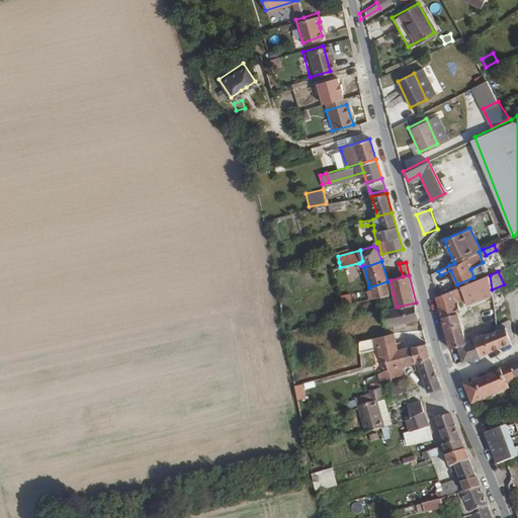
[(490,275),(437,296),(436,296),(443,321),(458,318),(456,309),(458,309),(456,303),(464,300),(466,305),(493,295),(492,289),(490,275)]
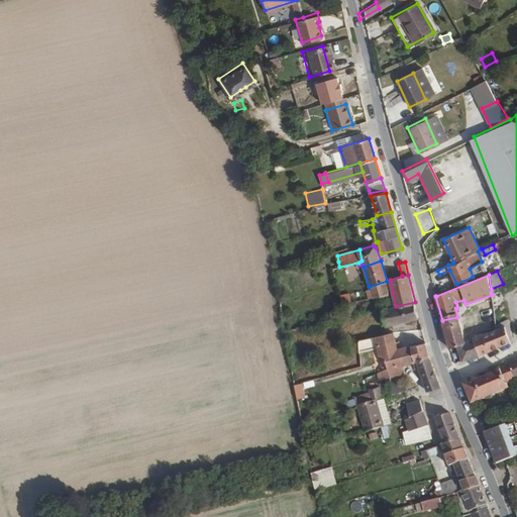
[(372,297),(389,294),(387,281),(369,287),(371,293),(372,297)]
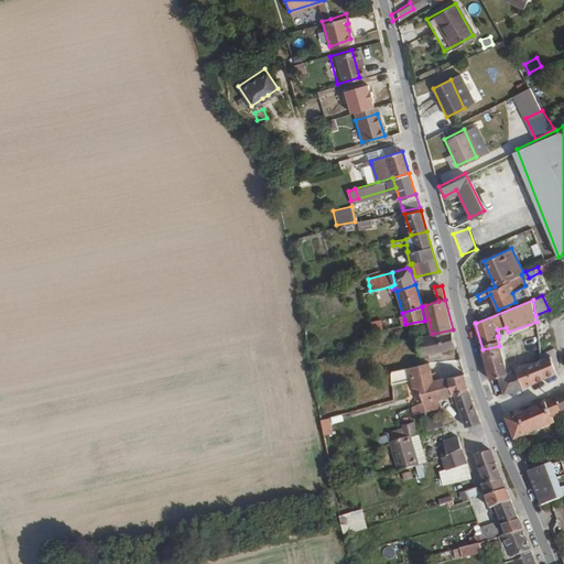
[(371,322),(373,331),(383,329),(381,321),(371,322)]
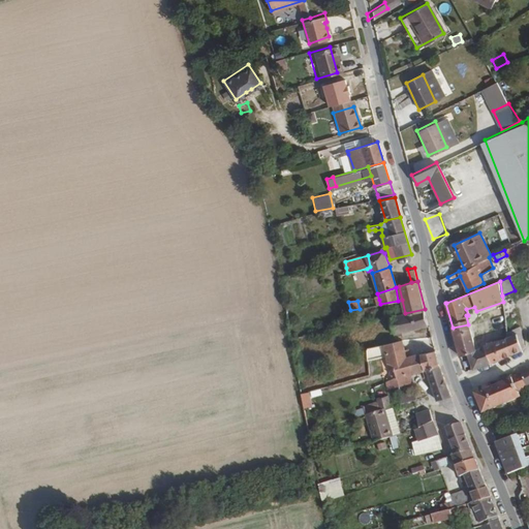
[(428,324),(425,309),(405,313),(392,316),(395,333),(428,324)]
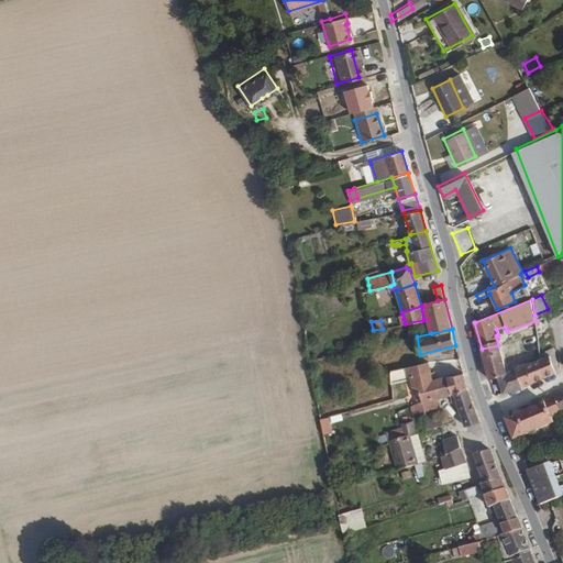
[(531,363),(538,360),(540,359),(540,352),(538,340),(529,341),(531,363)]
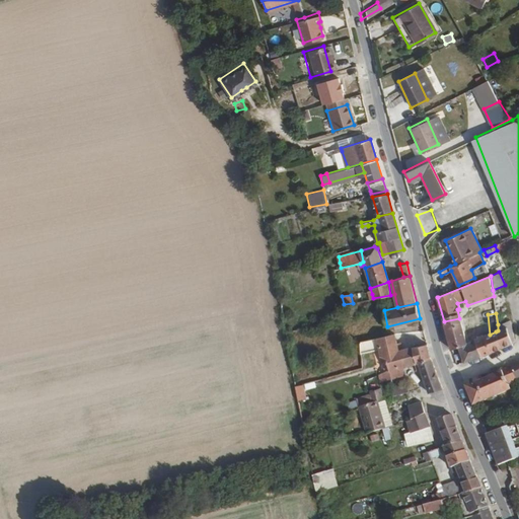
[(459,318),(444,321),(452,349),(459,346),(466,344),(459,318)]
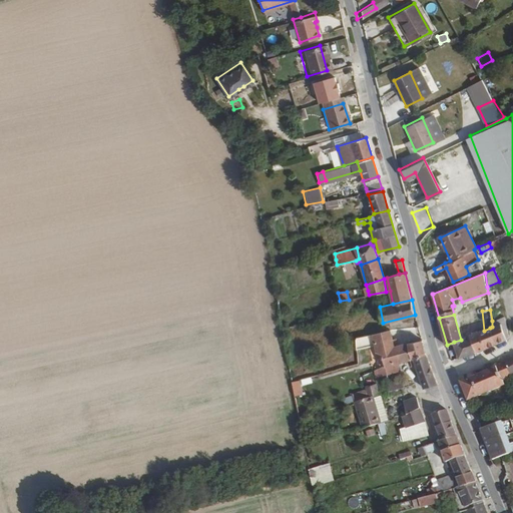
[(492,327),(500,324),(502,324),(500,318),(492,321),(492,327)]
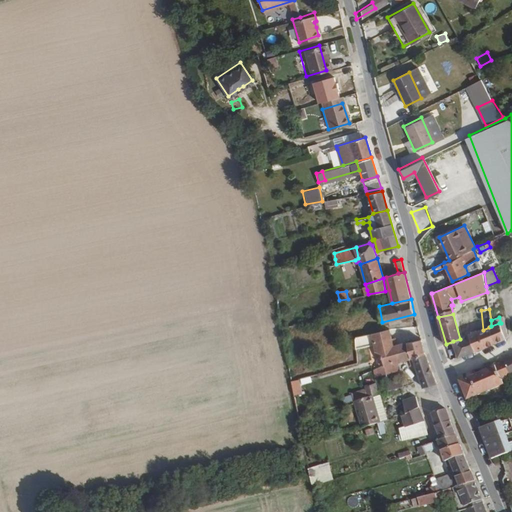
[(489,327),(495,342),(505,338),(499,323),(491,326),(489,327)]
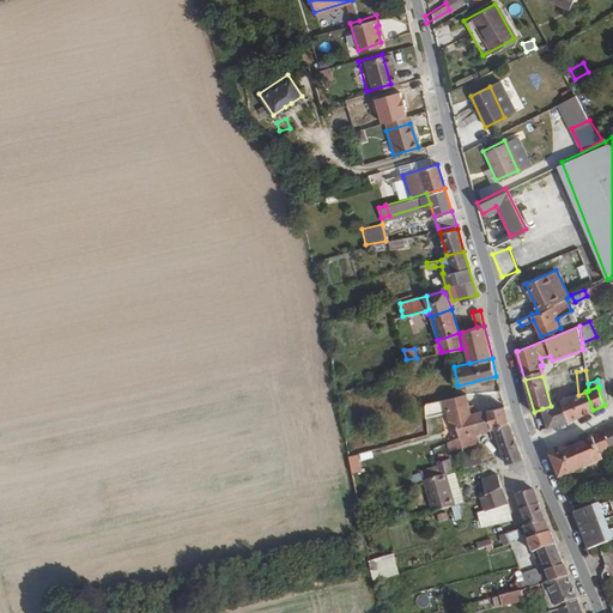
[(574,396),(581,414),(593,410),(586,392),(578,395),(574,396)]
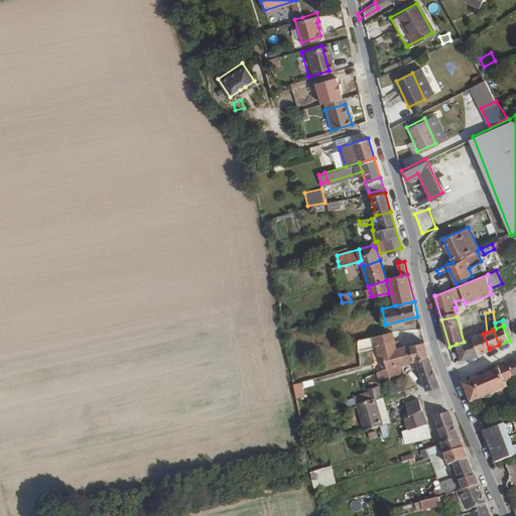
[(395,350),(392,332),(385,333),(358,339),(359,349),(377,347),(380,355),(383,354),(387,368),(397,365),(403,363),(399,349),(395,350)]
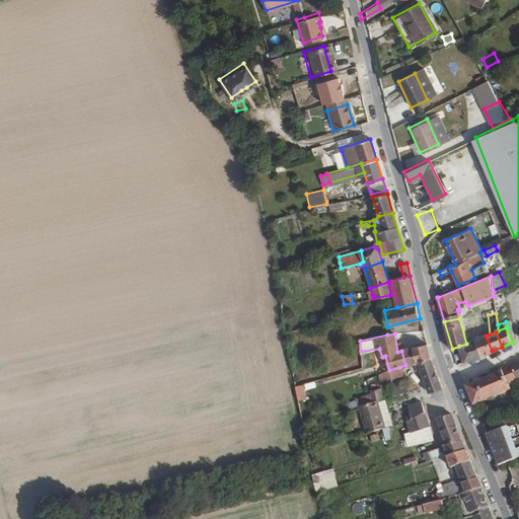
[(486,336),(476,339),(482,355),(492,351),(486,336)]
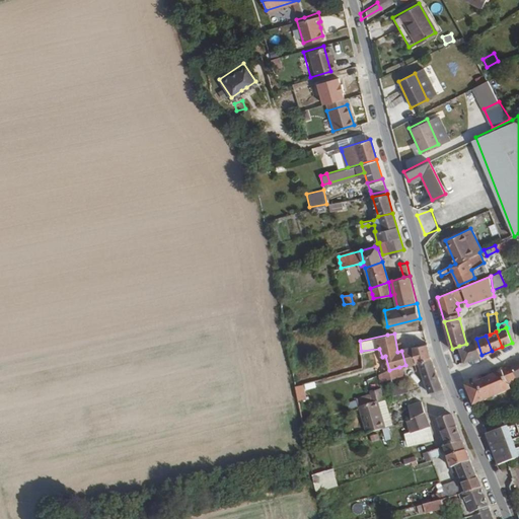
[(466,344),(459,346),(464,361),(482,355),(476,339),(466,344)]
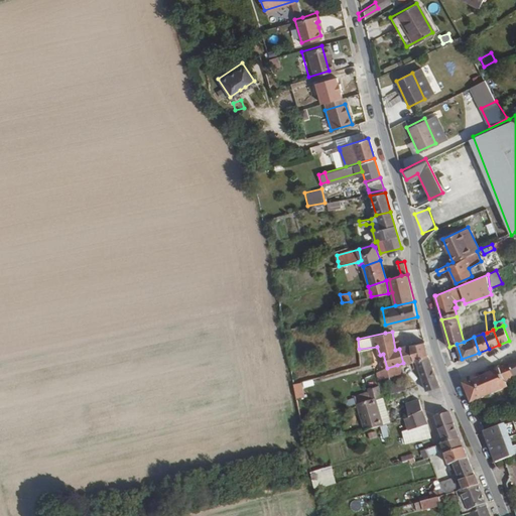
[(428,356),(424,343),(408,346),(414,360),(415,360),(428,356)]
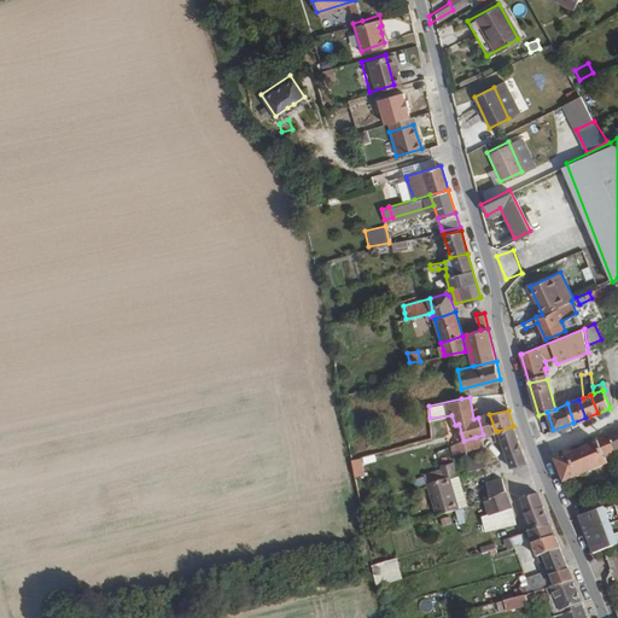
[(489,414),(478,418),(483,435),(494,432),(496,431),(489,414)]
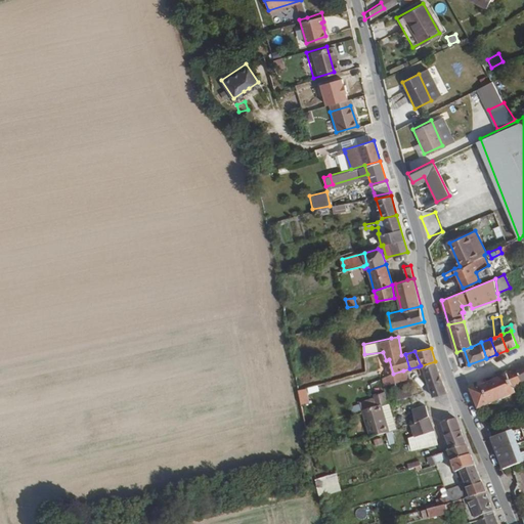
[(436,366),(435,361),(422,365),(424,370),(434,396),(446,393),(436,366)]
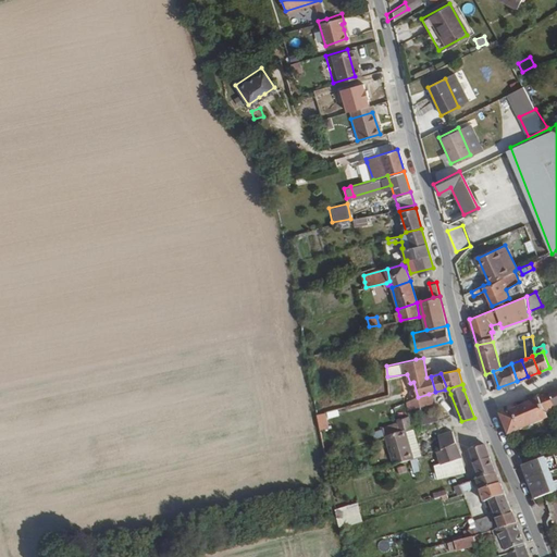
[(429,394),(418,397),(421,407),(432,404),(429,394)]
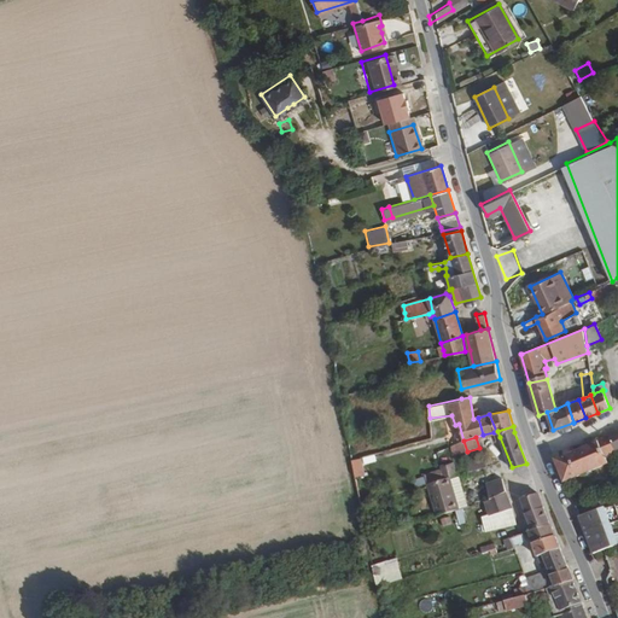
[(610,454),(614,452),(608,437),(599,441),(605,456),(610,454)]
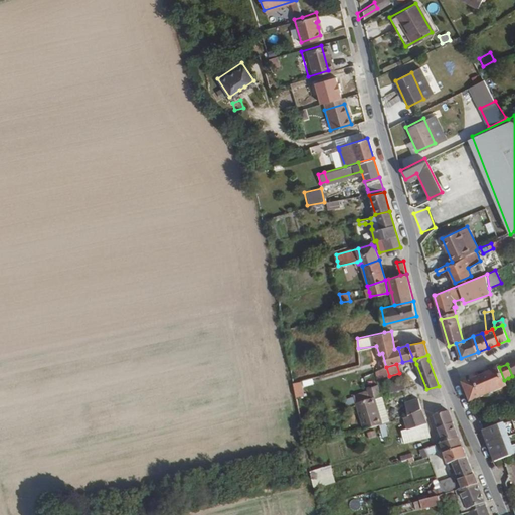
[(478,377),(463,381),(471,400),(506,385),(506,383),(509,382),(508,378),(504,380),(499,367),(478,377)]
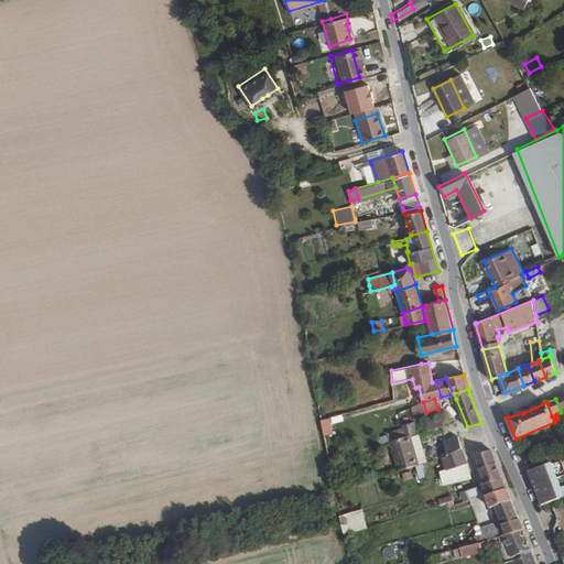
[(331,423),(342,421),(340,414),(329,416),(331,423)]
